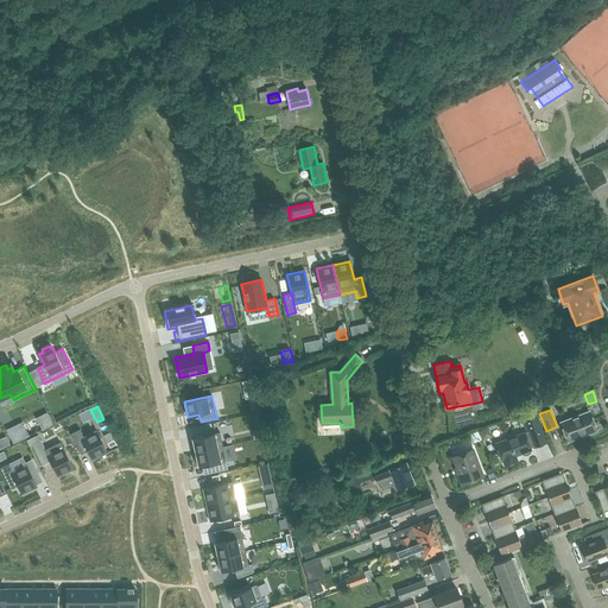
[(589,411),(561,423),(568,442),(596,430),(589,411)]
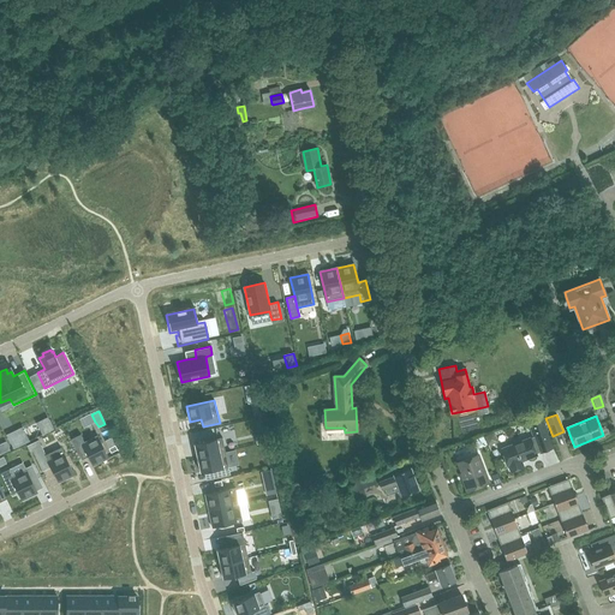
[(48,417),(37,423),(43,435),(54,429),(48,417)]
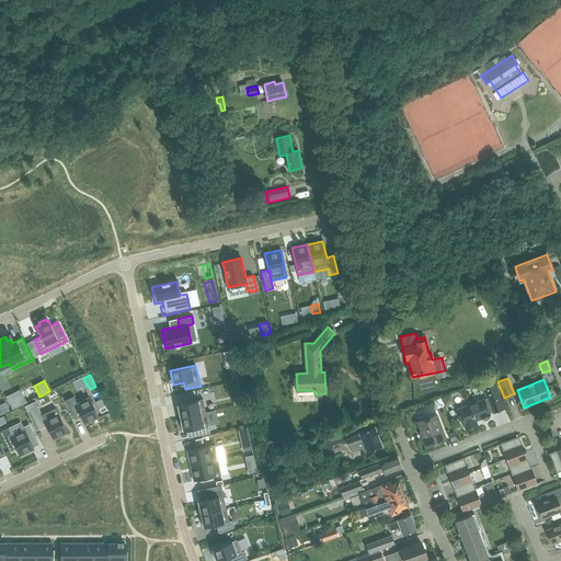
[(483,399),(457,410),(459,415),(462,425),(464,425),(466,430),(477,425),(476,421),(490,415),(489,414),(504,408),(500,395),(494,380),(482,385),(487,398),(483,399)]
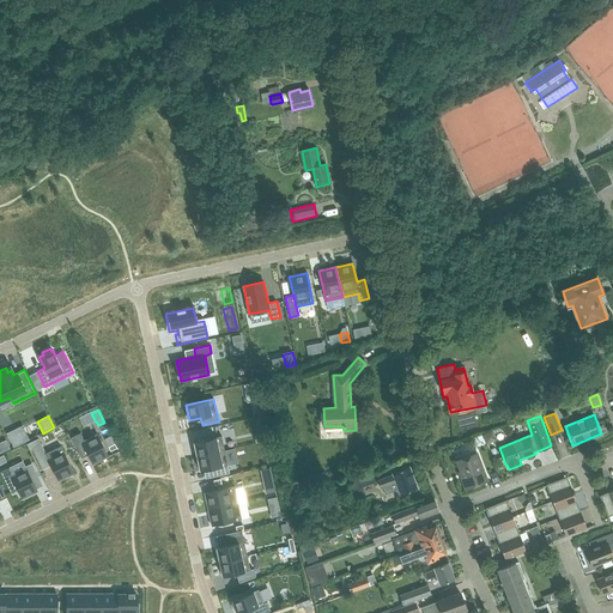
[(23,428),(25,432),(37,428),(36,423),(23,428)]
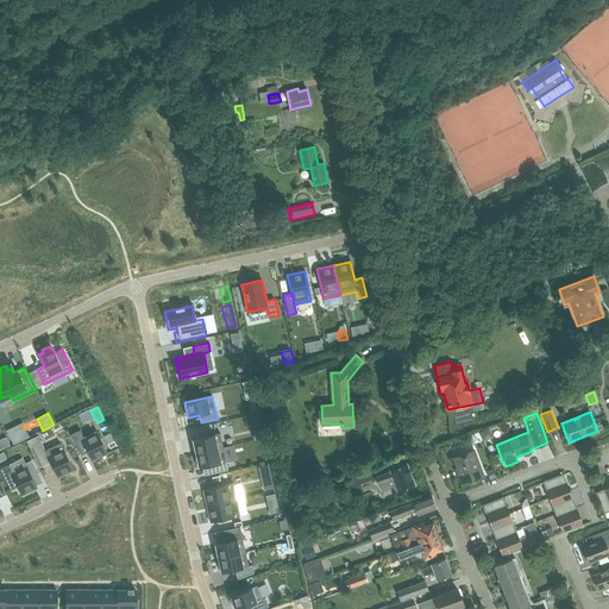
[(5,428),(11,444),(27,438),(22,422),(5,428)]
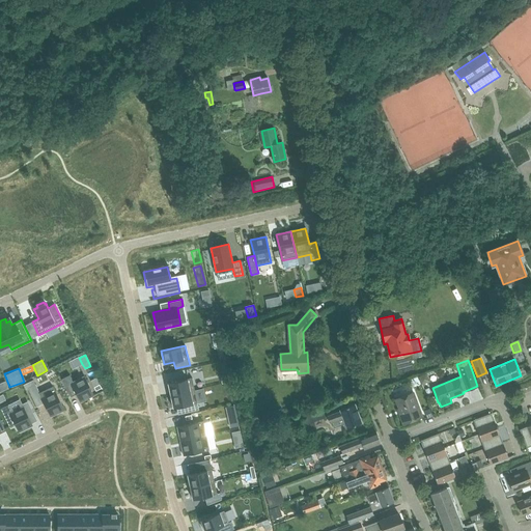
[(70,374),(61,379),(71,397),(76,394),(80,402),(93,394),(84,375),(73,382),(70,374)]
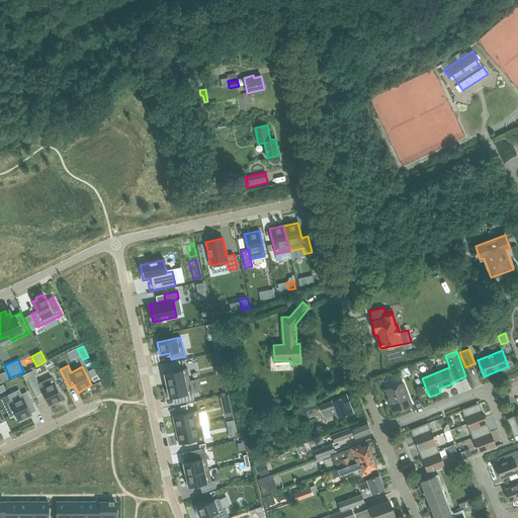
[(187,368),(164,373),(166,385),(190,380),(187,368)]
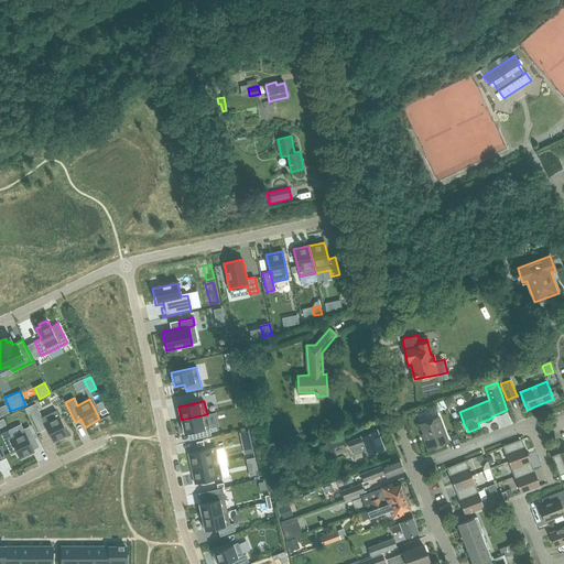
[(6,403),(0,405),(0,416),(9,413),(6,403)]
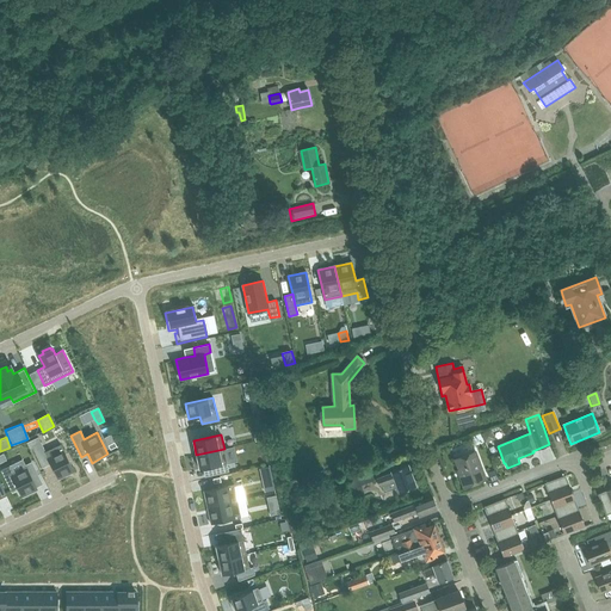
[(41,442),(31,446),(42,468),(50,464),(57,480),(74,471),(61,444),(45,451),(41,442)]
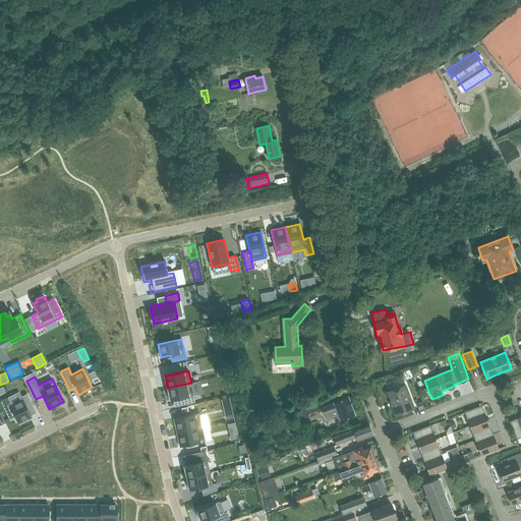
[(191,383),(167,388),(170,400),(179,398),(193,395),(191,383)]
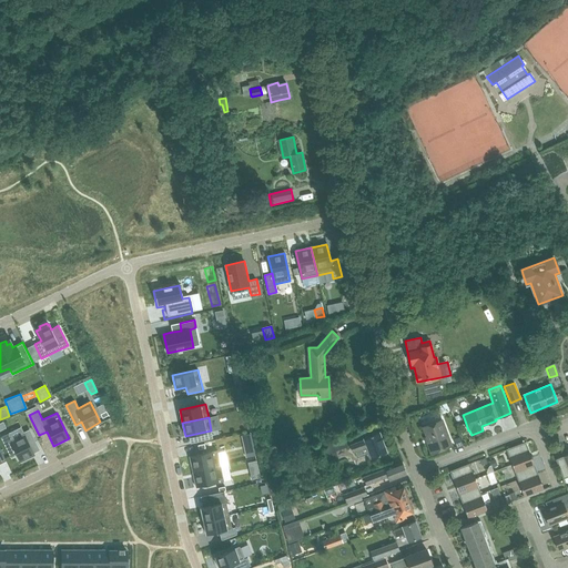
[(427,437),(429,442),(427,443),(432,454),(448,447),(446,438),(448,438),(442,419),(423,427),(427,437)]
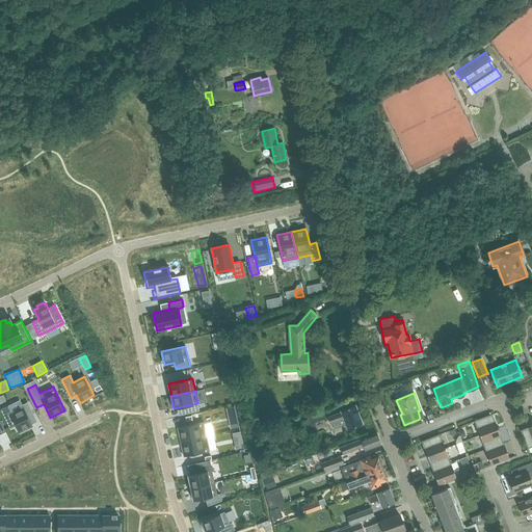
[(197,403),(183,406),(184,414),(200,410),(197,403)]
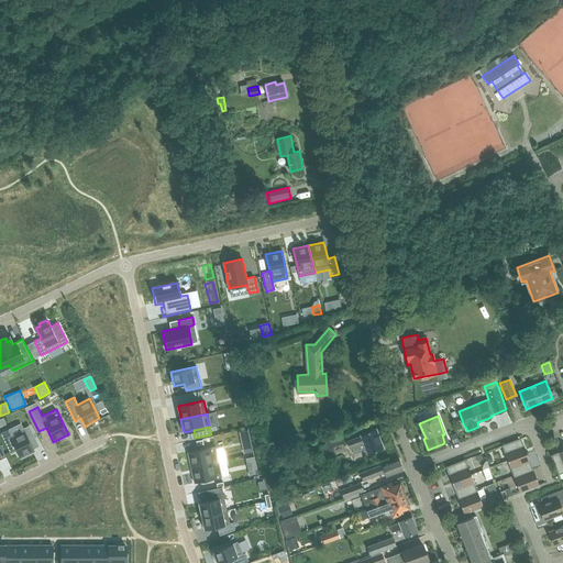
[(361,437),(346,441),(350,449),(351,448),(352,449),(379,438),(376,428),(360,434),(361,437)]
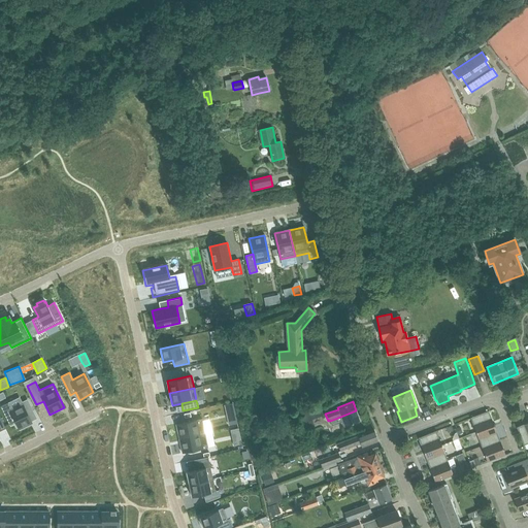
[(8,402),(0,406),(9,424),(14,422),(19,429),(32,423),(31,421),(27,413),(32,409),(29,402),(24,404),(23,403),(11,409),(8,402)]
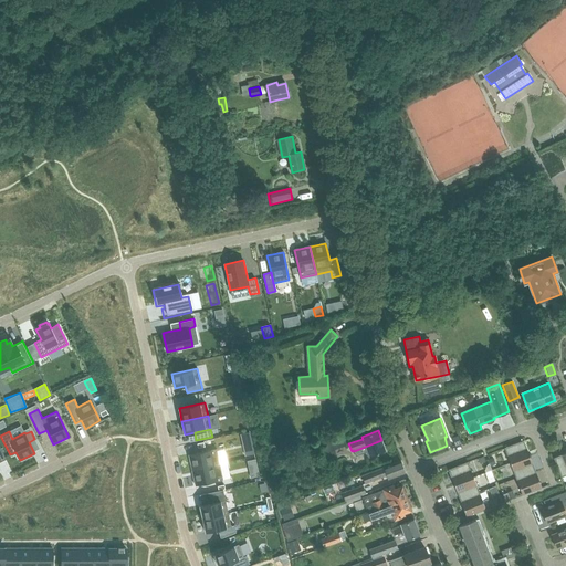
[(459,435),(452,437),(456,446),(462,443),(459,435)]
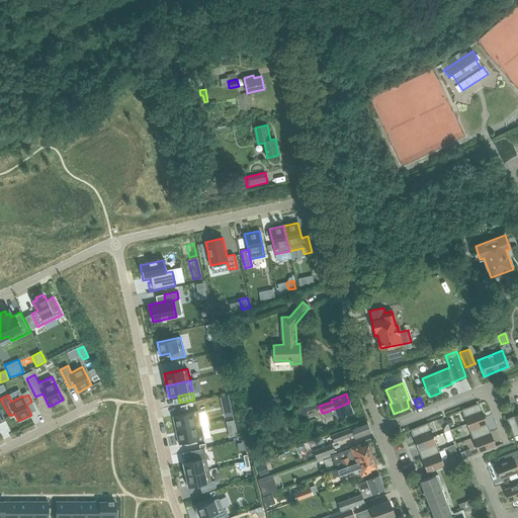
[(308,417),(306,411),(318,407),(315,401),(294,408),(299,420),(308,417)]
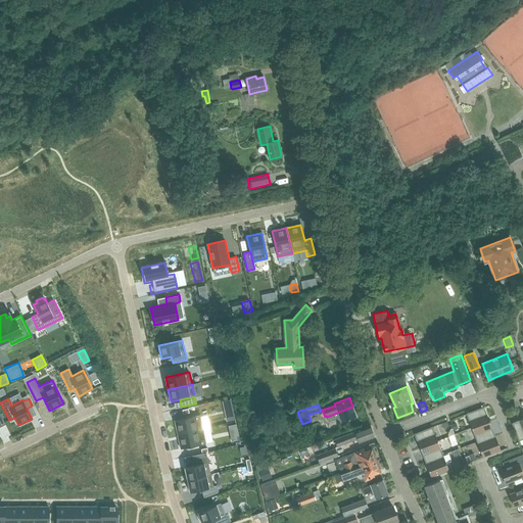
[(471,428),(489,421),(483,407),(466,414),(471,428)]
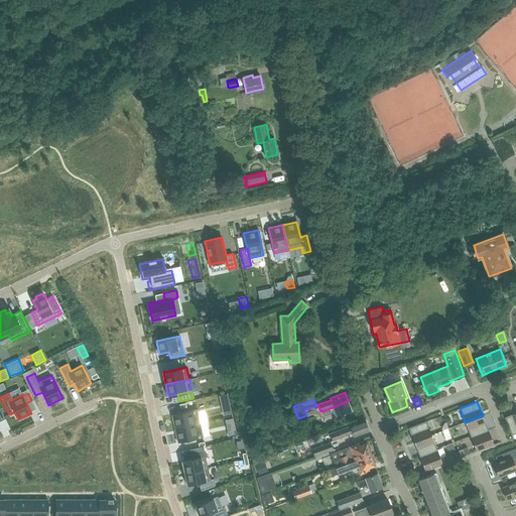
[(230,406),(222,408),(224,416),(232,414),(230,406)]
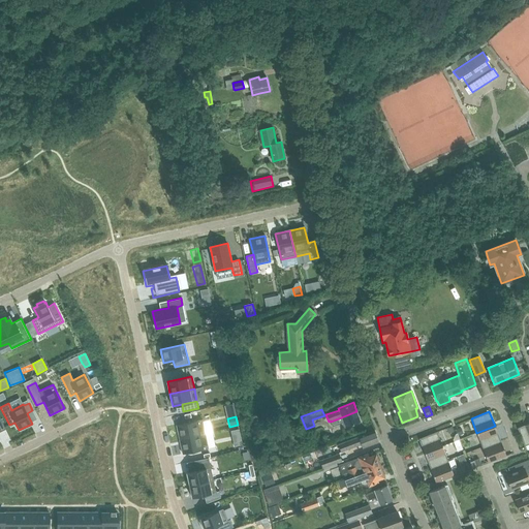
[(201,419),(177,425),(180,439),(205,434),(201,419)]
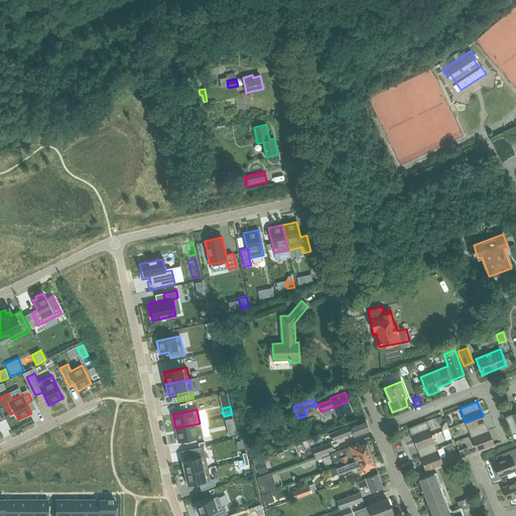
[(515,432),(515,412),(505,417),(511,435),(515,432)]
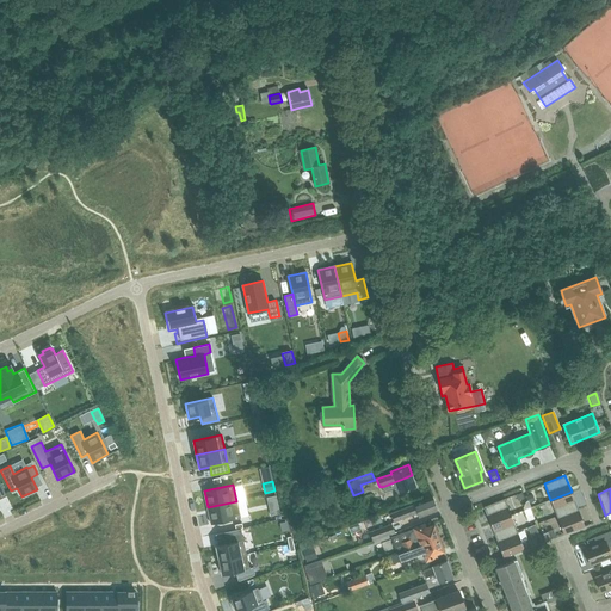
[(572,492),(550,500),(557,517),(578,508),(572,492)]
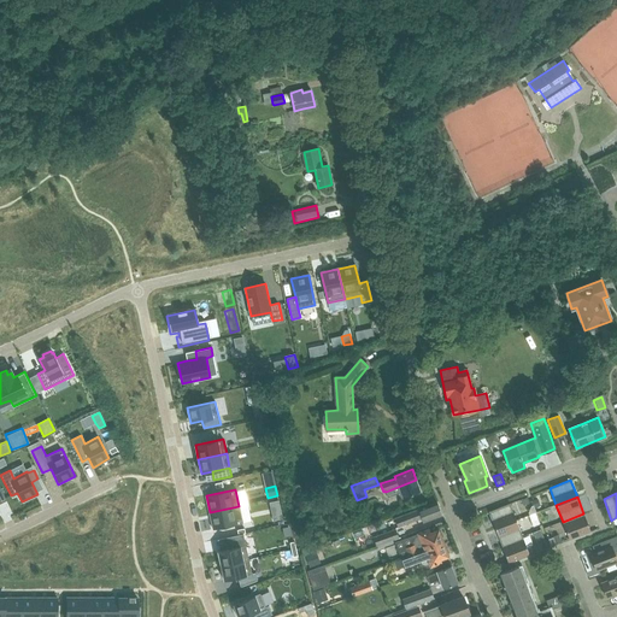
[(276,500),(268,503),(274,522),(282,519),(276,500)]
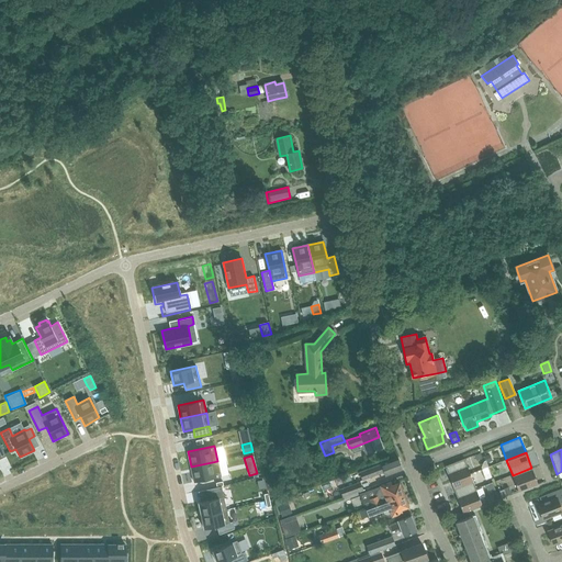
[(362,480),(369,478),(383,472),(384,476),(403,469),(397,457),(359,472),(362,480)]
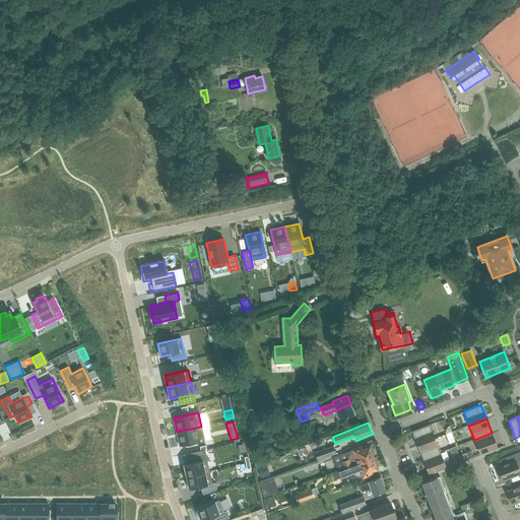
[(411,432),(417,446),(435,439),(430,425),(411,432)]
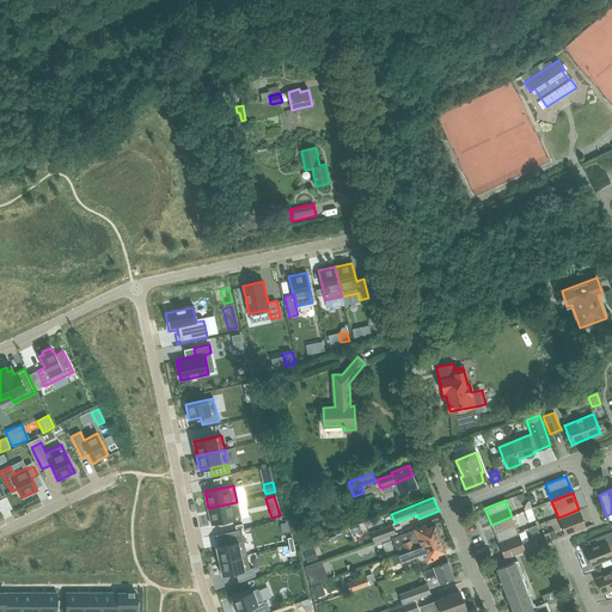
[(237,502),(208,508),(212,525),(242,519),(237,502)]
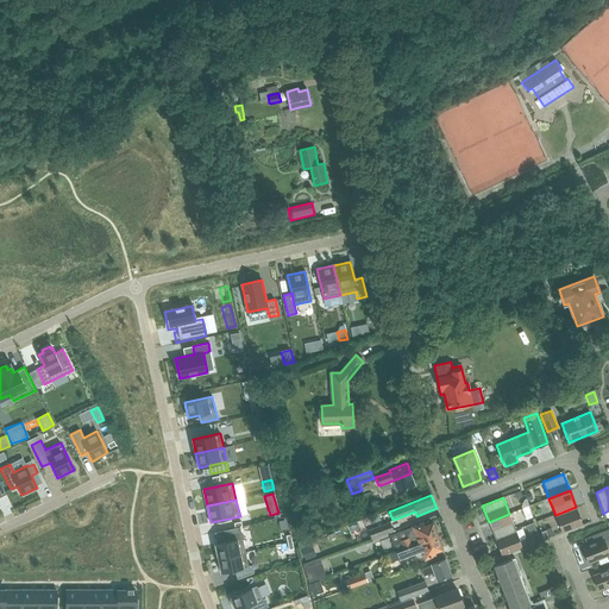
[(576,507),(556,515),(562,532),(583,525),(576,507)]
